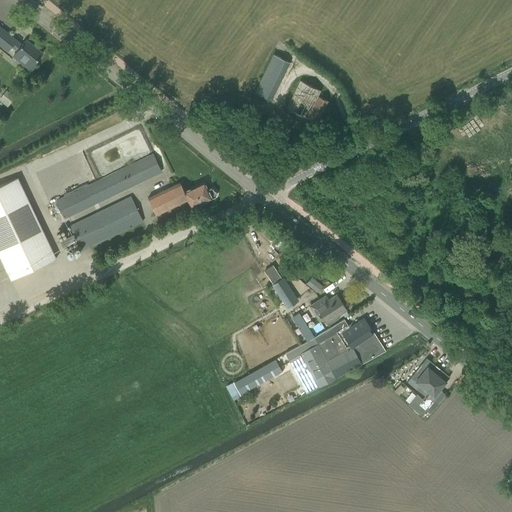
[(0,44),(7,50),(11,46),(25,58),(21,62),(29,68),(35,61),(37,58),(39,59),(41,56),(40,55),(42,53),(33,47),(25,41),(22,45),(16,40),(0,26),(0,44)]
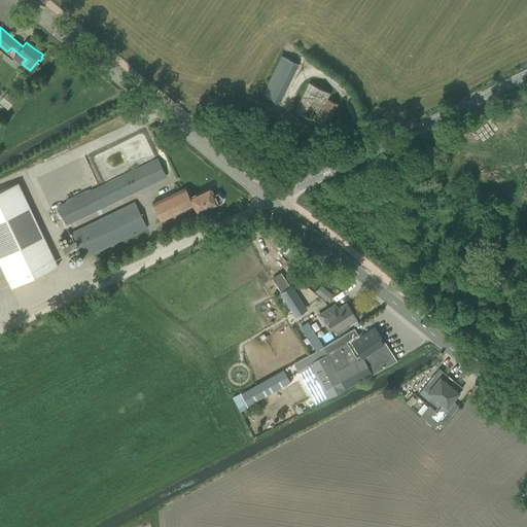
[(278,103),(282,94),(297,63),(281,56),(261,95),(278,103)]
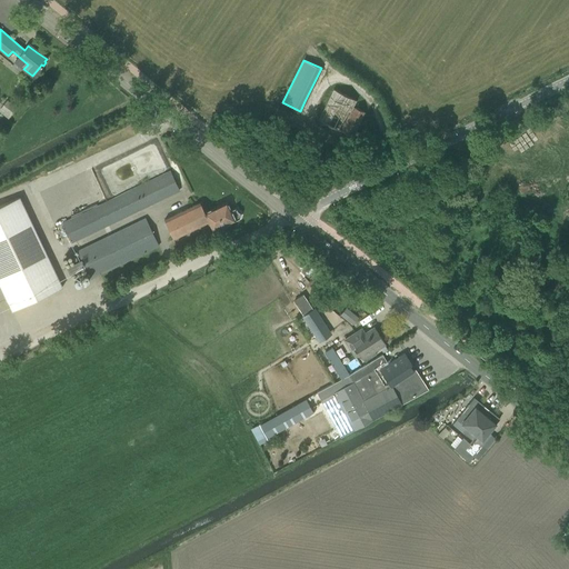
[(353,107),(357,100),(333,89),(318,120),(352,137),(365,111),(353,107)]
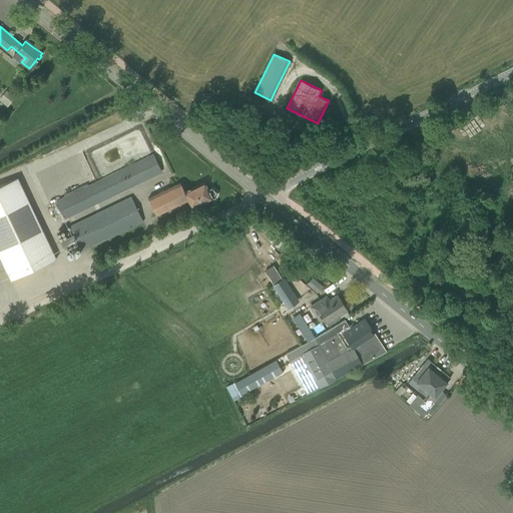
[(4,88),(0,92),(0,100),(7,107),(15,97),(4,88)]
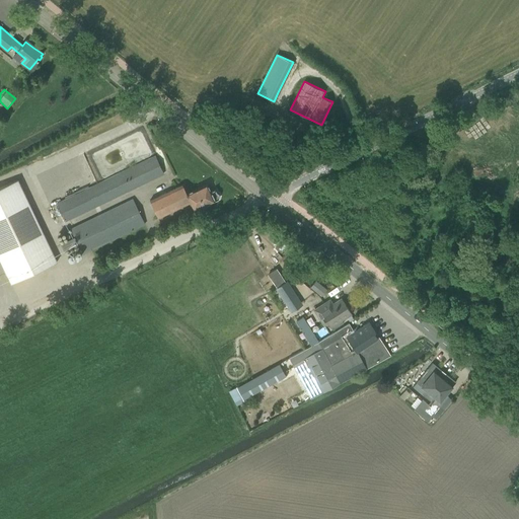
[(65,220),(65,221),(163,174),(155,156),(57,203),(63,217),(65,220)]
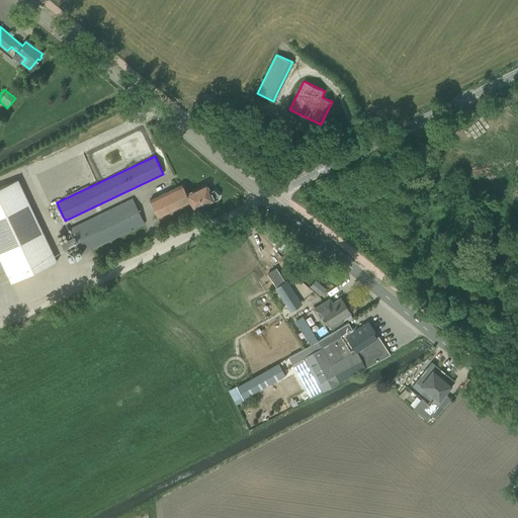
[(57,261),(52,252),(18,179),(0,187),(0,260),(6,274),(10,283),(57,261)]
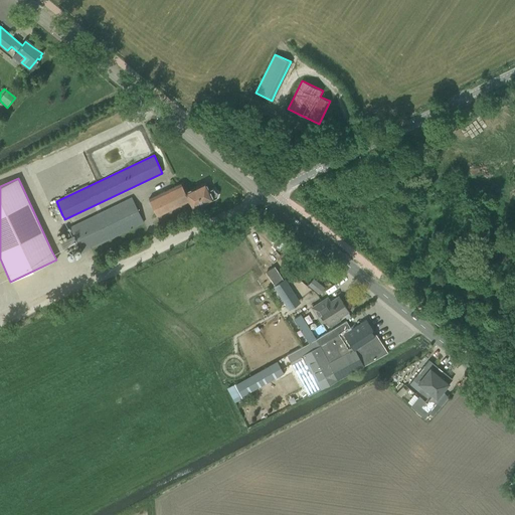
[(214,199),(216,197),(217,195),(216,192),(214,191),(213,188),(208,190),(204,183),(184,192),(180,183),(148,198),(156,216),(188,200),(192,208),(211,199),(214,199)]
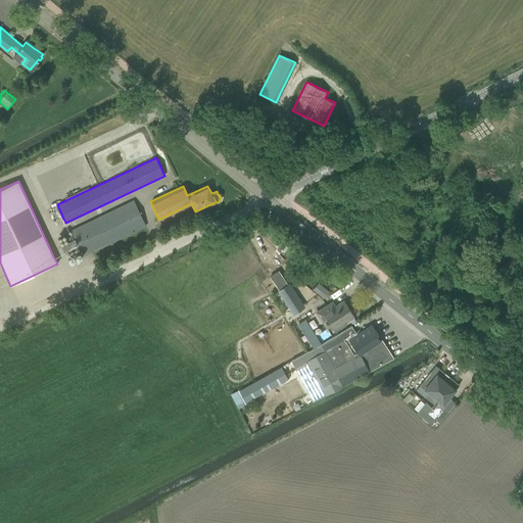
[(85,255),(145,226),(147,225),(135,199),(73,230),(75,235),(68,238),(69,240),(60,244),(64,252),(79,244),(85,255)]
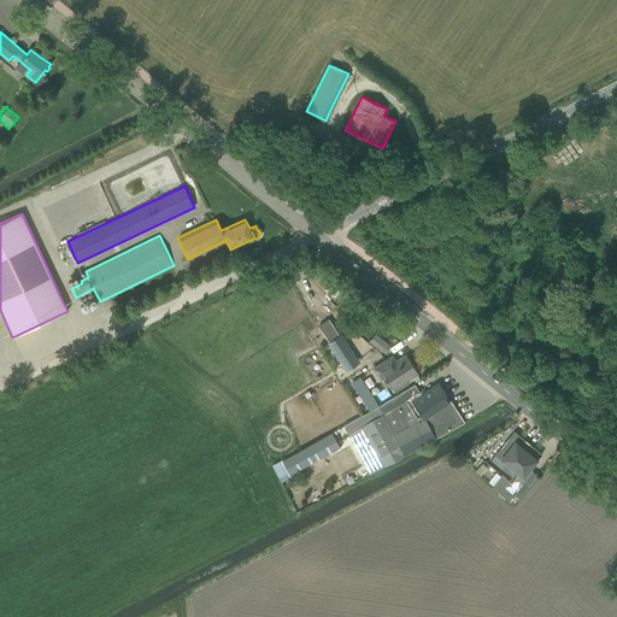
[(328,318),(318,325),(329,342),(327,344),(345,370),(359,360),(341,334),(340,335),(328,318)]
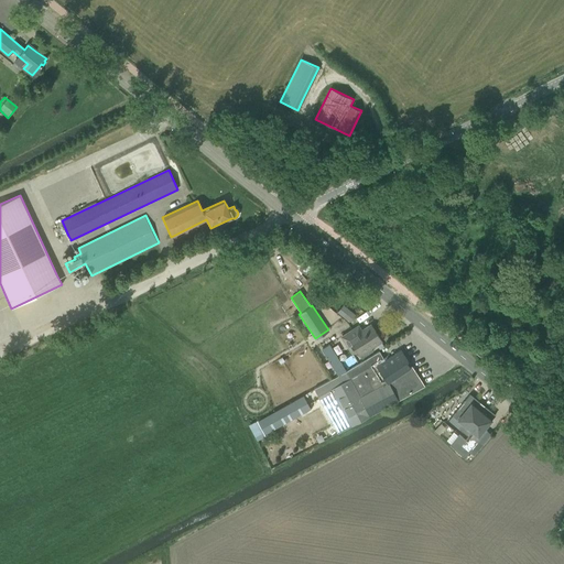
[(331,302),(334,297),(327,292),(324,296),(331,302)]
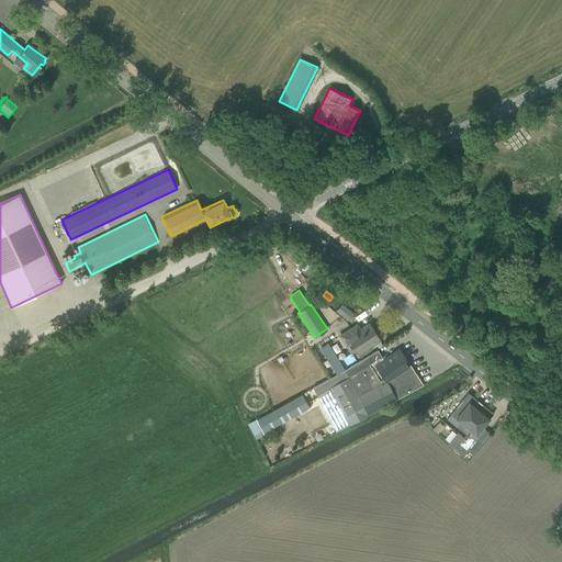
[(353,313),(343,303),(337,311),(348,319),(353,313)]
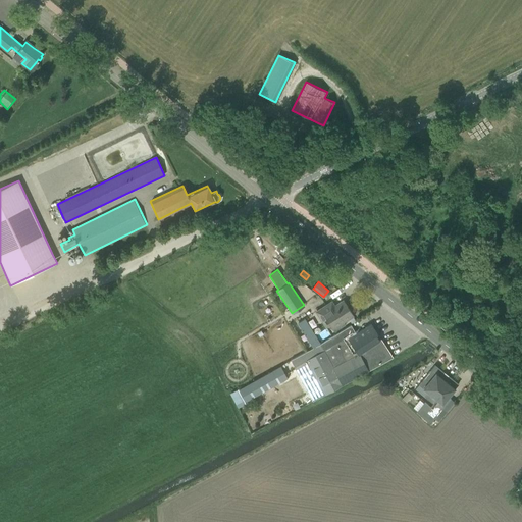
[(353,315),(343,300),(329,309),(326,305),(316,311),(321,320),(325,317),(332,328),(349,318),(352,316),(353,315)]
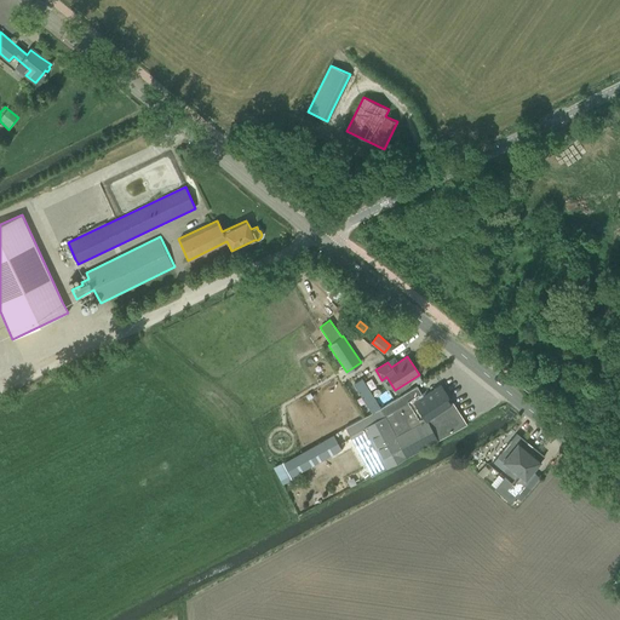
[(362,379),(354,384),(367,407),(375,402),(362,379)]
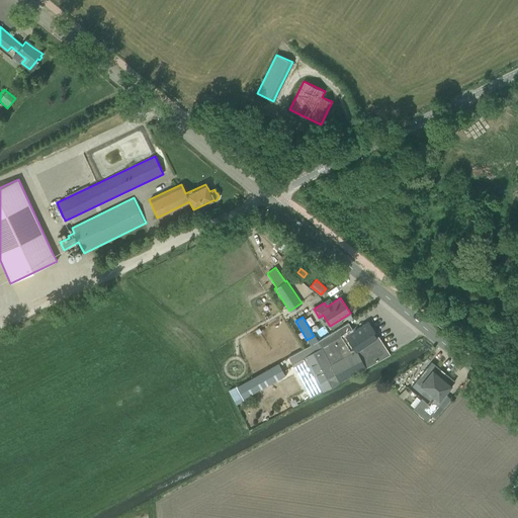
[(389,354),(377,336),(375,336),(372,332),(373,331),(367,321),(352,331),(348,322),(317,341),(312,344),(287,356),(296,372),(309,397),(390,354),(389,354)]
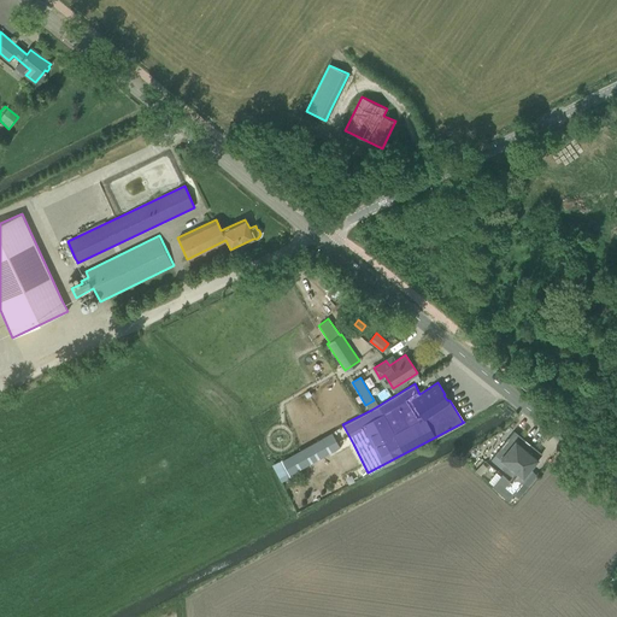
[(330,417),(317,423),(323,435),(336,428),(330,417)]
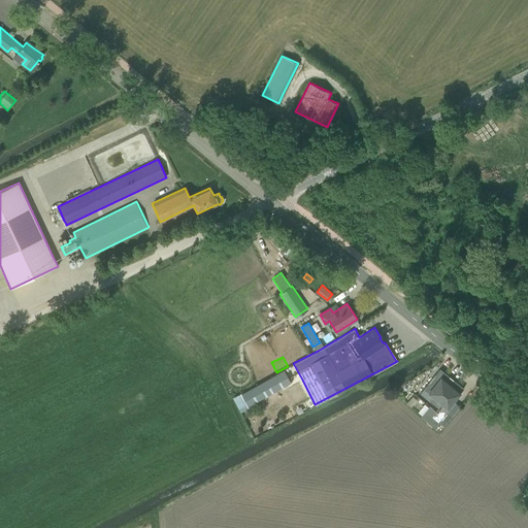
[(284,370),(241,394),(249,405),(291,382),(284,370)]
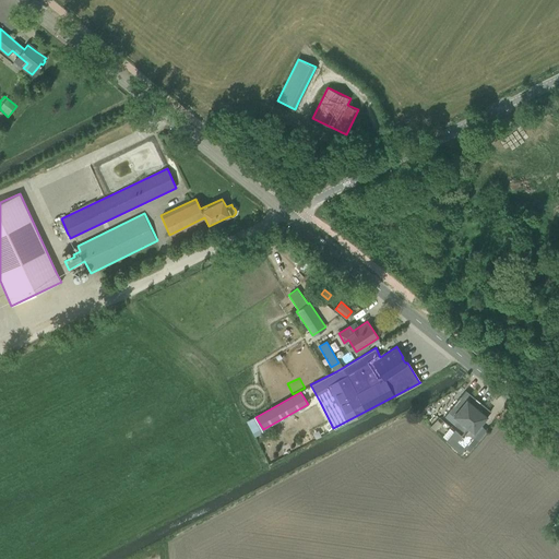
[(465,448),(467,444),(474,436),(475,435),(482,427),(479,425),(487,416),(466,399),(453,416),(459,420),(454,425),(464,432),(461,436),(454,430),(447,440),(460,453),(465,448)]
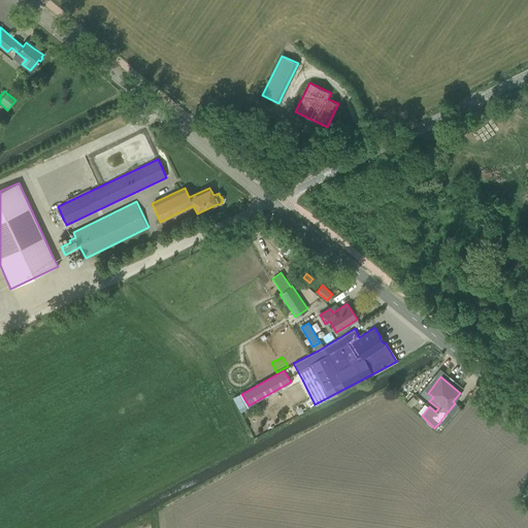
[(441,420),(439,423),(443,426),(459,406),(455,403),(449,410),(448,411),(441,420)]
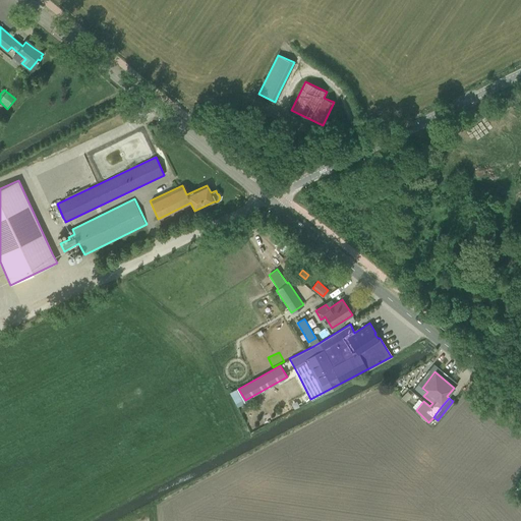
All buildings are outlined.
